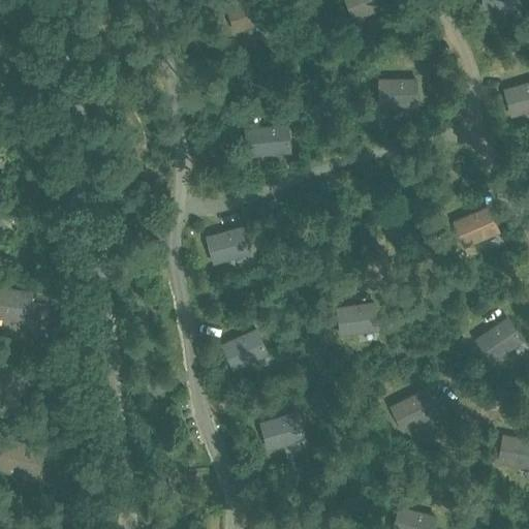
[(266,0),(237,0),(225,3),(235,32),(272,20),(266,0)]
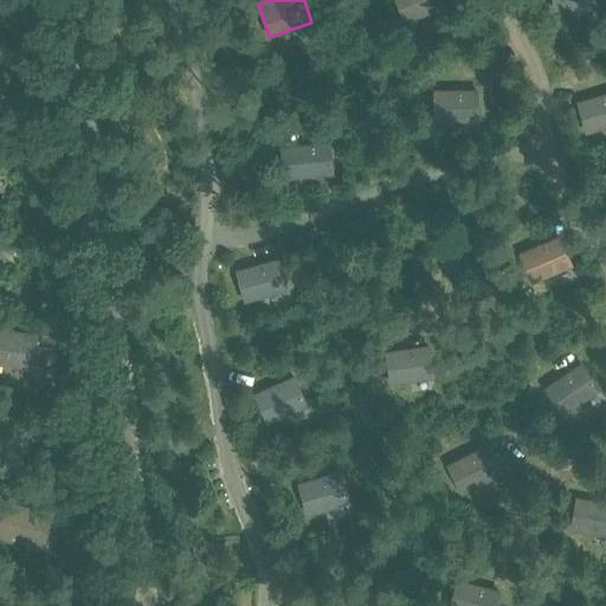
[(444,0),(395,0),(405,23),(446,5),(444,0)]
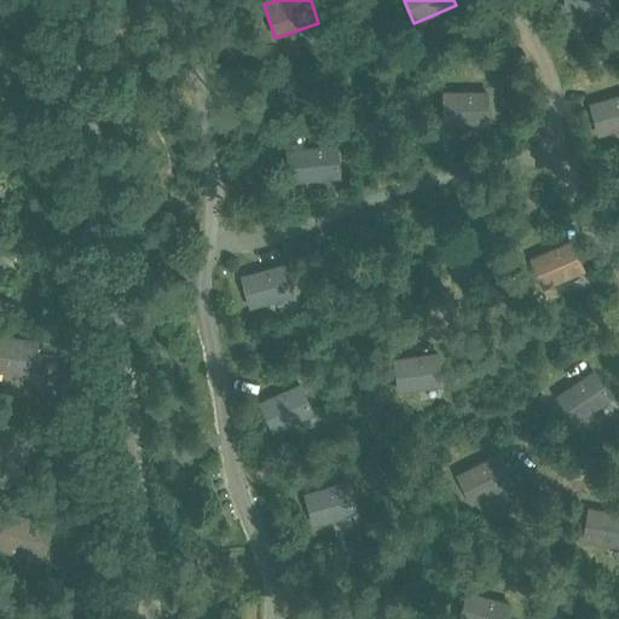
[(489,125),(489,91),(443,91),(443,125),(489,125)]
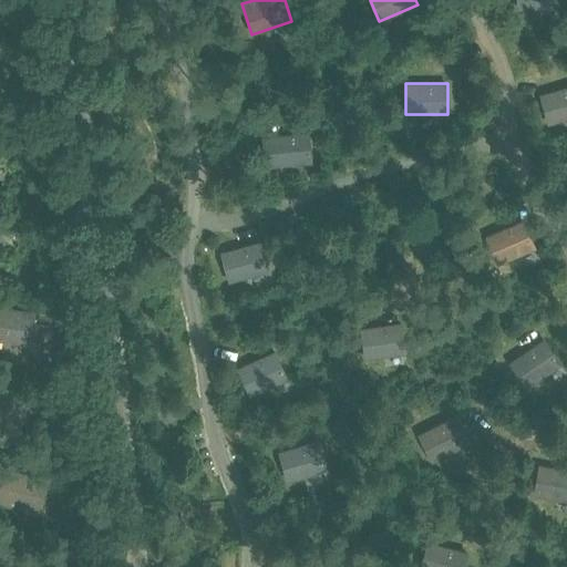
[(566,119),(566,85),(540,93),(547,124),(566,119)]
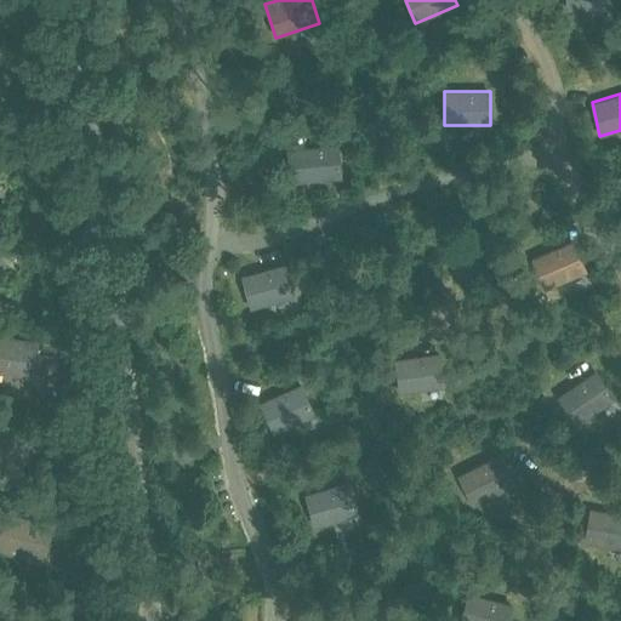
[(342,178),(339,144),(288,148),(290,183),(342,178)]
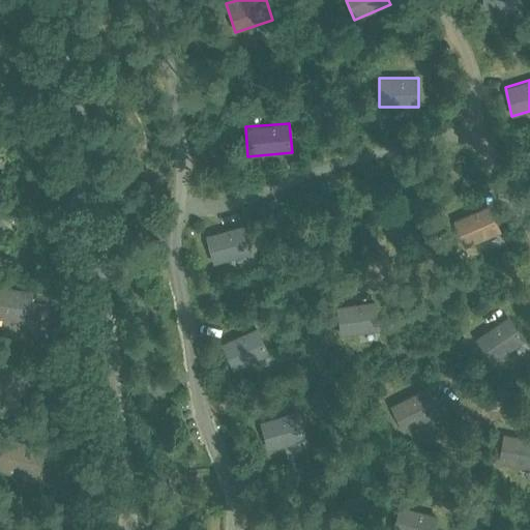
[(454,219),(464,247),(501,232),(490,205),(454,219)]
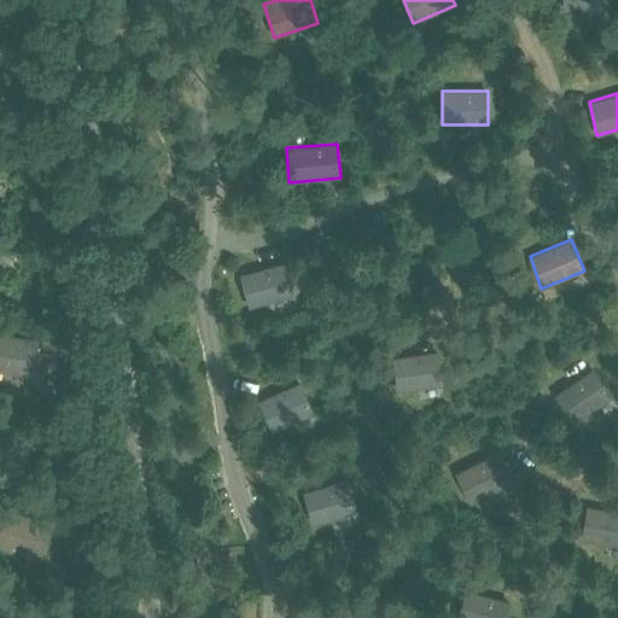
[(285,263),(240,274),(249,308),(295,296),(285,263)]
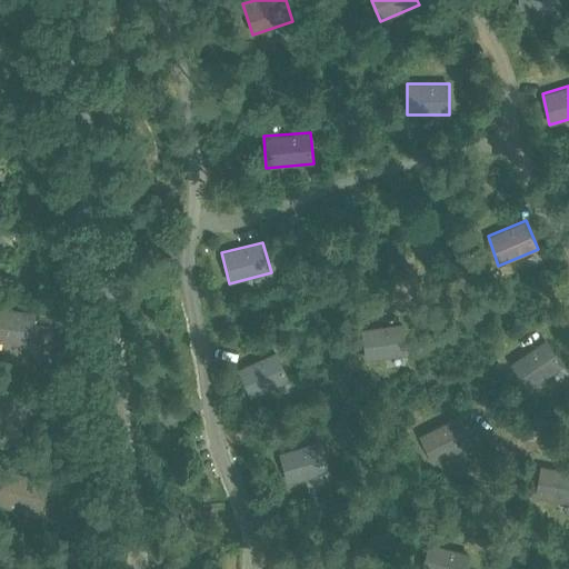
[(0,309),(0,342),(30,347),(35,315),(0,309)]
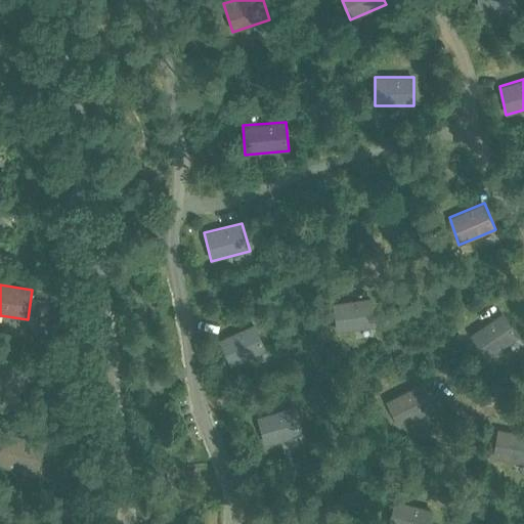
[(334,303),(338,333),(376,325),(373,297),(334,303)]
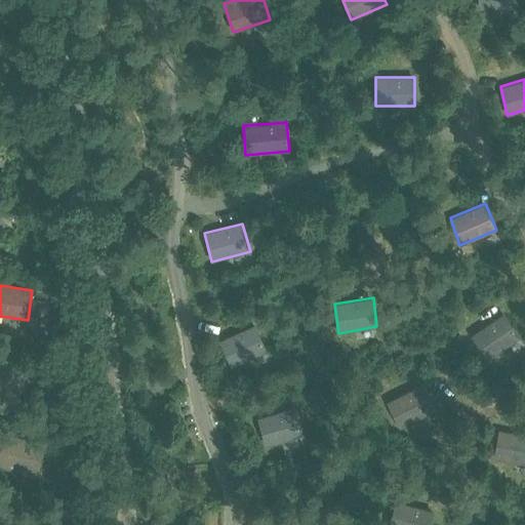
[(520,337),(503,313),(471,334),(488,359),(520,337)]
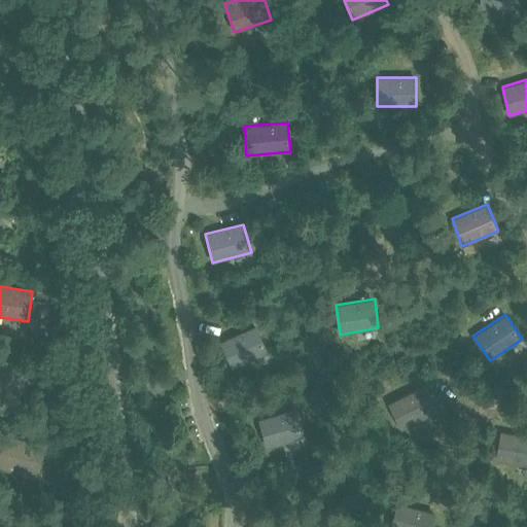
[(256,325),(220,341),(231,369),(269,352),(256,325)]
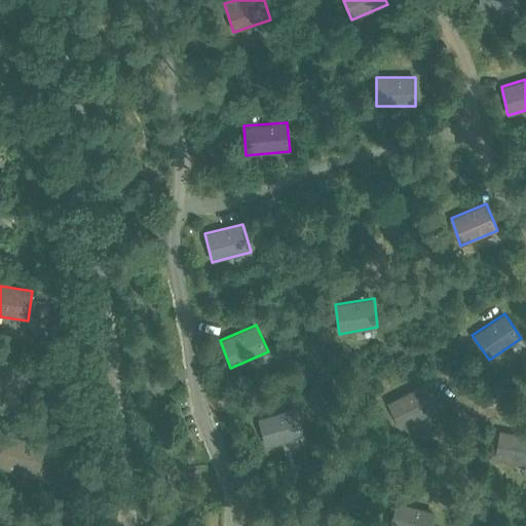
[(0,403),(14,408),(27,367),(0,359),(0,403)]
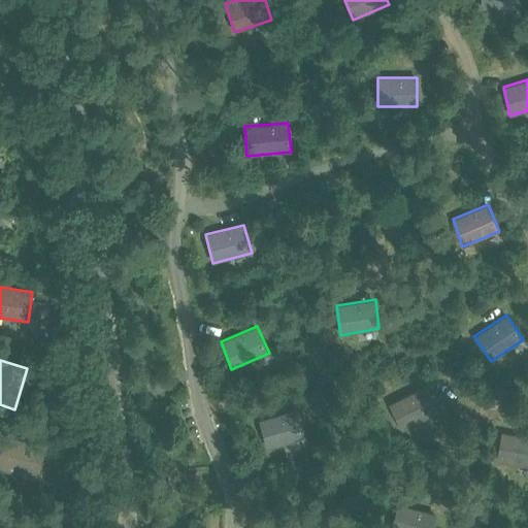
[(437,413),(424,386),(389,404),(402,431),(437,413)]
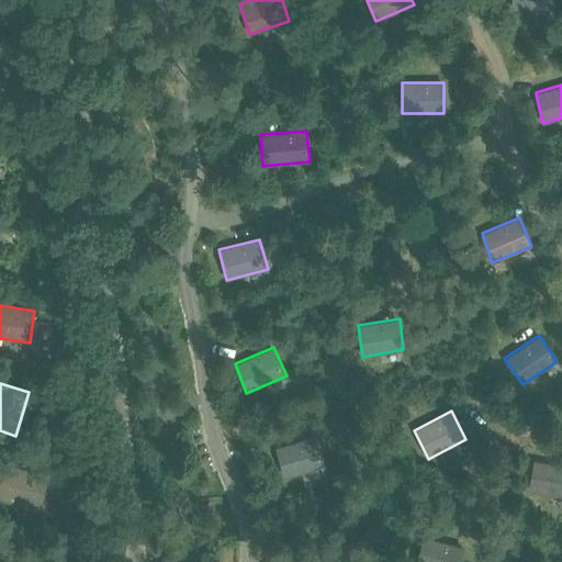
[(324,465),(316,436),(277,447),(284,478),(324,465)]
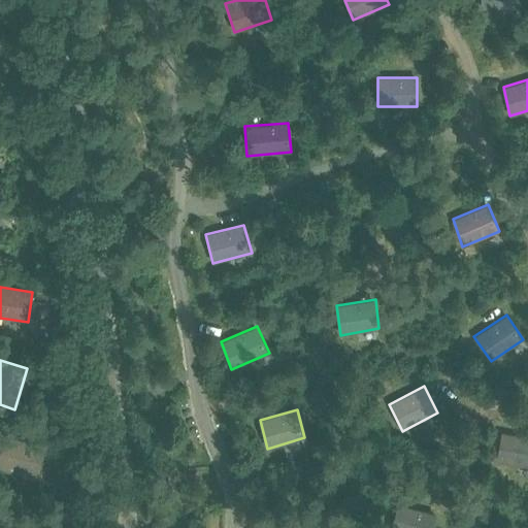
[(527,436),(502,432),(496,461),(527,466),(527,436)]
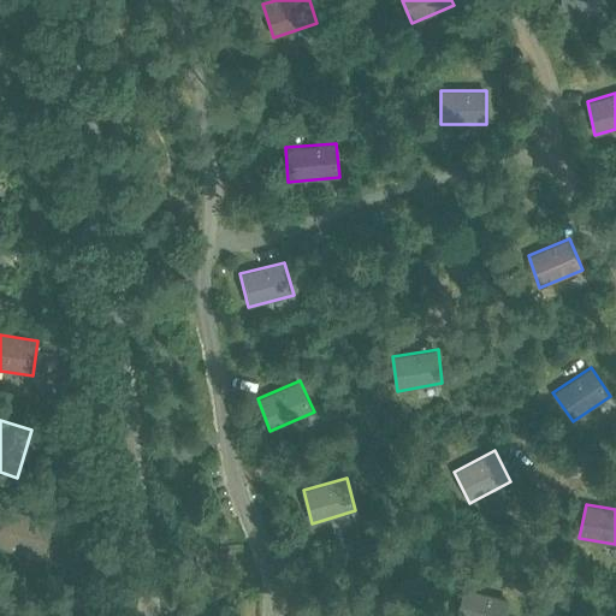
[(465,587),(457,615),(504,615),(509,598),(465,587)]
